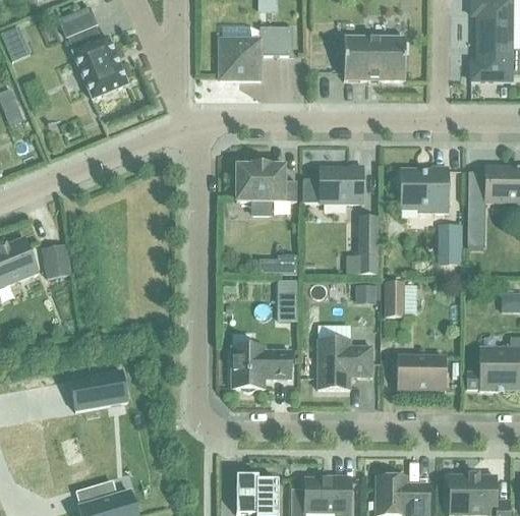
[(260,0),(260,8),(274,8),(274,0),(260,0)]
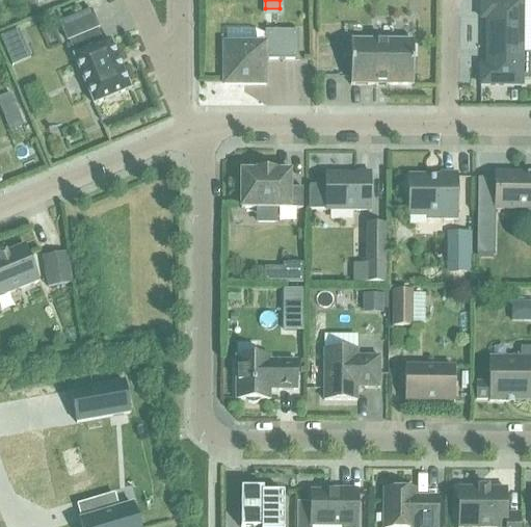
[(481,61),(481,81),(523,81),(523,76),(530,75),(530,49),(523,49),(524,0),(482,0),(481,15),(487,15),(487,61),(481,61)]
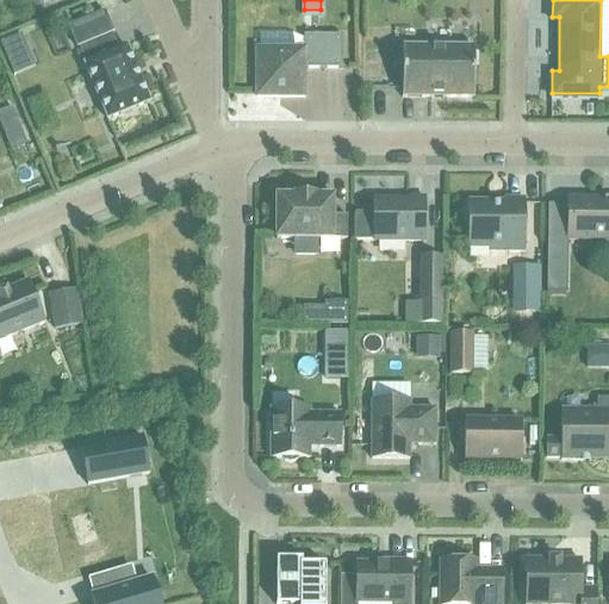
[(104,7),(104,8),(72,22),(72,20),(69,22),(70,24),(78,41),(78,43),(81,42),(81,41),(112,27),(112,29),(115,27),(113,25),(106,10),(107,10),(106,7),(104,7)]
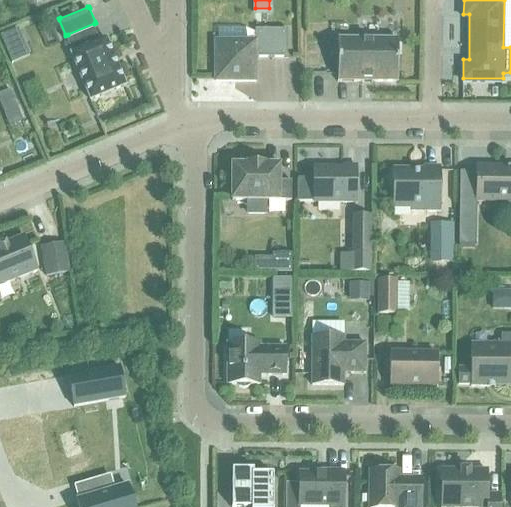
[(256,37),(216,37),(216,77),(256,77),(256,53),(288,53),(288,25),(256,25),(256,37)]
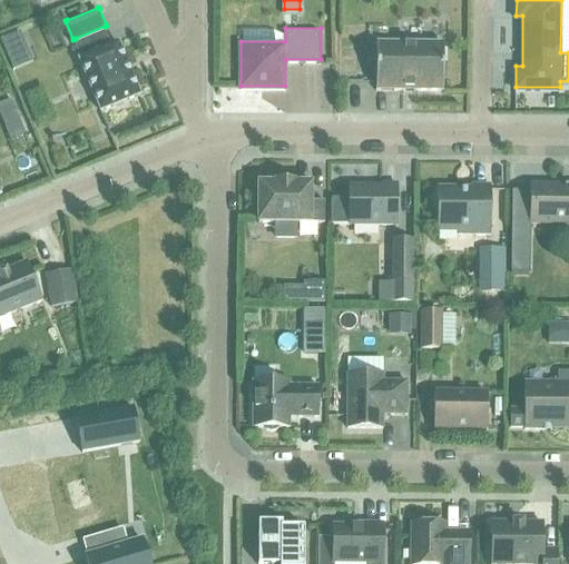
[(20,29),(1,37),(9,56),(28,47),(20,29)]
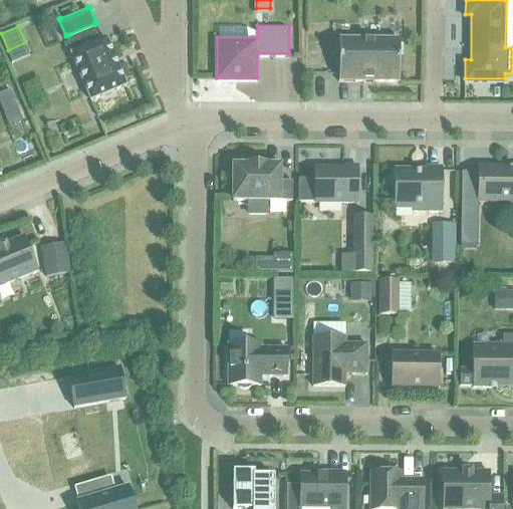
[(105,36),(74,49),(74,48),(71,49),(72,52),(72,51),(90,94),(90,95),(91,97),(93,96),(93,95),(124,82),(124,83),(127,82),(126,80),(125,80),(107,37),(108,37),(107,35),(105,36)]
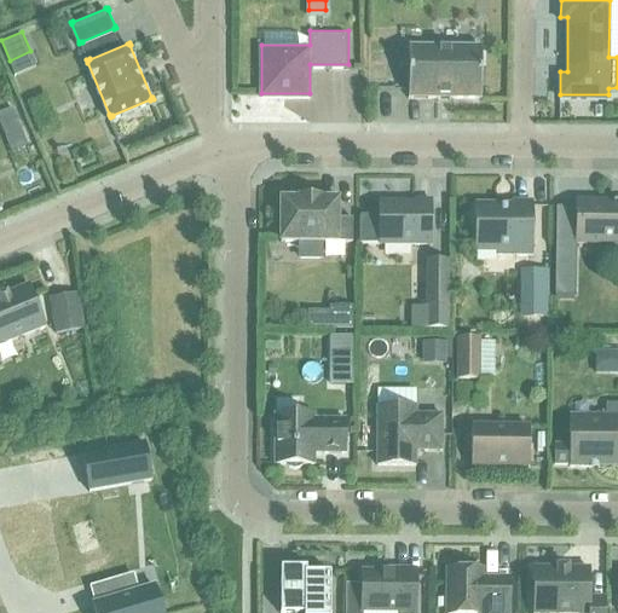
[(483,44),(409,42),(409,94),(481,94),(483,44)]
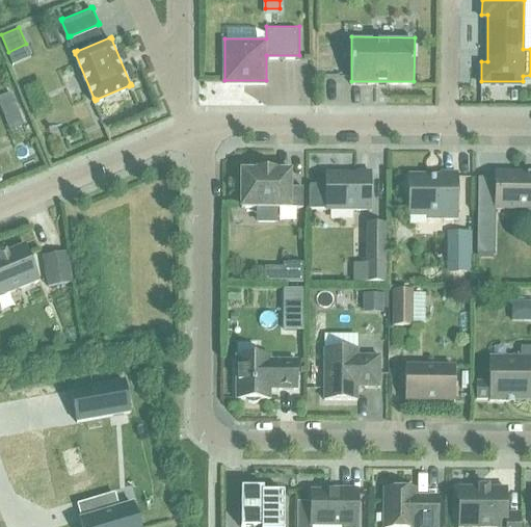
[(10,123),(24,117),(17,99),(3,104),(10,123)]
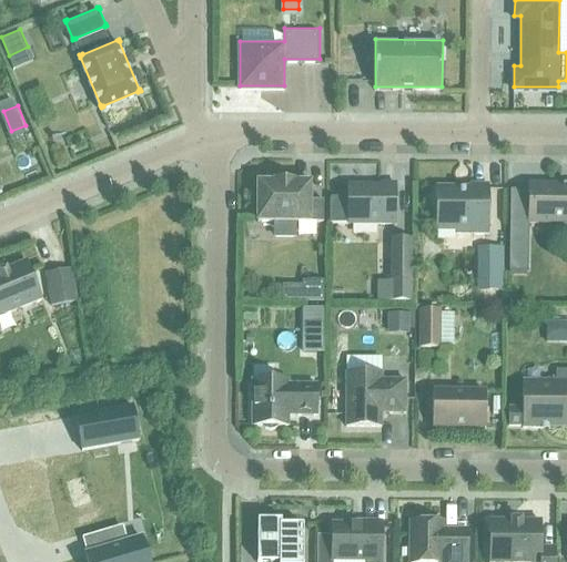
[(275,180),(259,180),(259,217),(274,217),(274,234),(295,234),(295,218),(324,218),(324,196),(311,196),(311,180),(294,180),(294,177),(275,177),(275,180)]
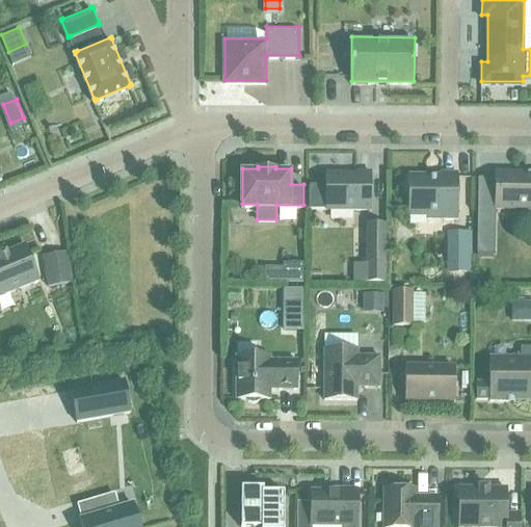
[(372,168),(356,168),(356,170),(326,170),(326,181),(311,181),(311,206),(371,206),(372,168)]
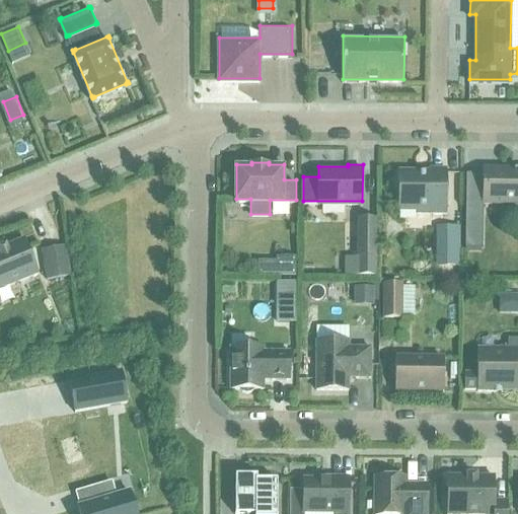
[(398,186),(398,206),(417,206),(417,210),(447,210),(447,165),(430,165),(430,169),(398,169),(398,172),(395,175),(395,181),(398,186)]
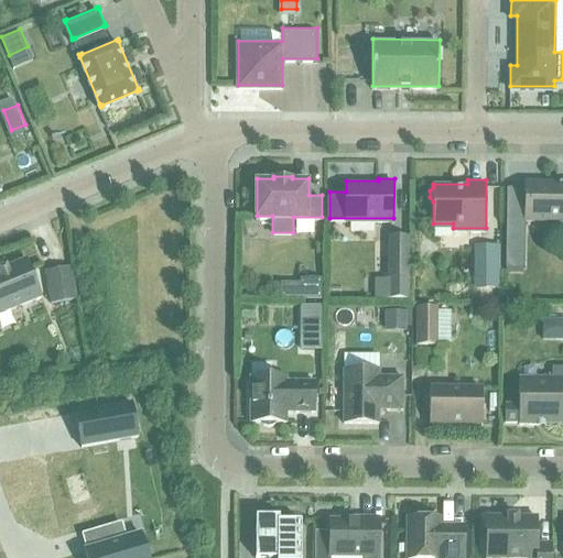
[(524,211),(524,217),(562,217),(562,179),(540,181),(540,182),(526,182),(524,211)]
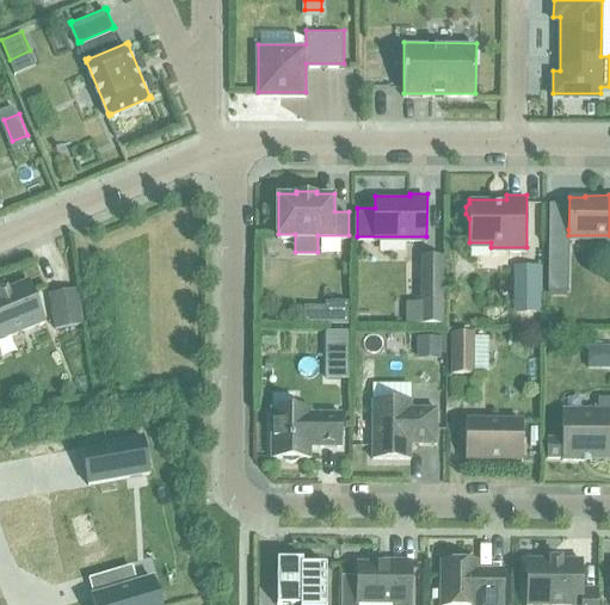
[(568,229),(549,229),(549,260),(568,260),(568,235),(568,229)]
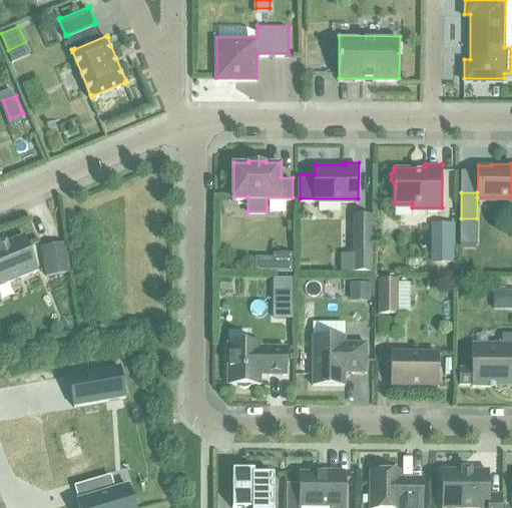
[(373,214),(355,214),(355,269),(372,269),(373,214)]
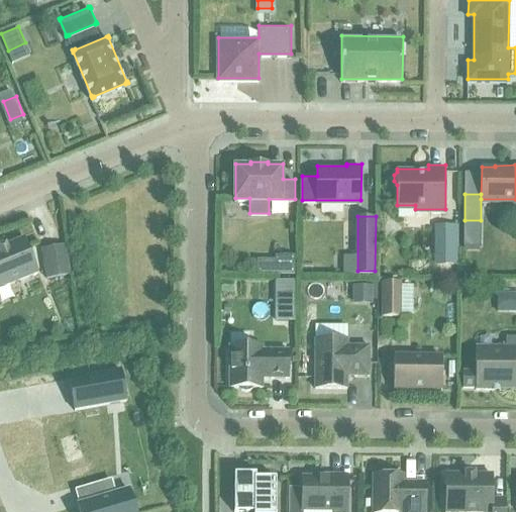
[(455,221),(435,221),(435,260),(455,260),(455,251),(455,223),(455,221)]
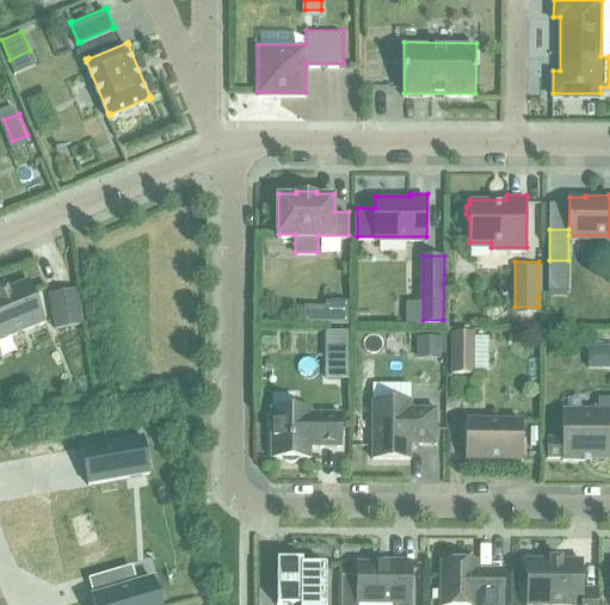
[(0,335),(45,318),(30,277),(7,286),(7,285),(0,288),(0,335)]
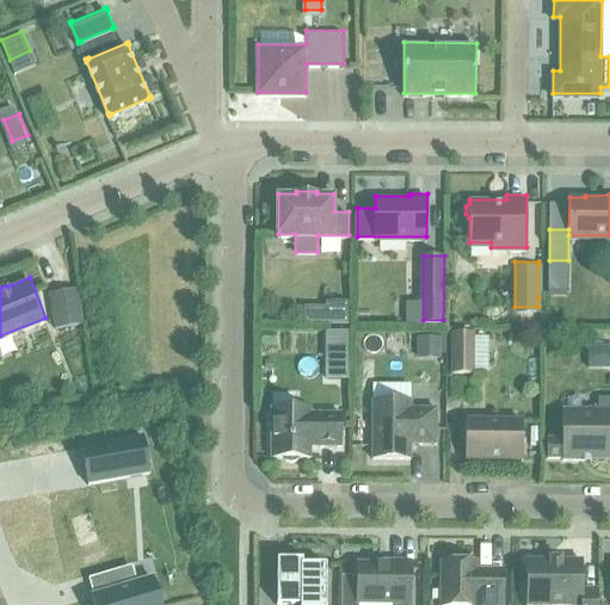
[(79,286),(50,291),(55,325),(84,320),(79,286)]
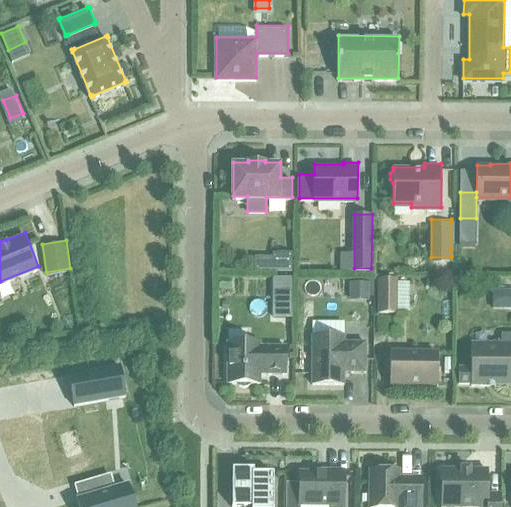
[(292,249),(273,249),(273,268),(292,268),(292,249)]
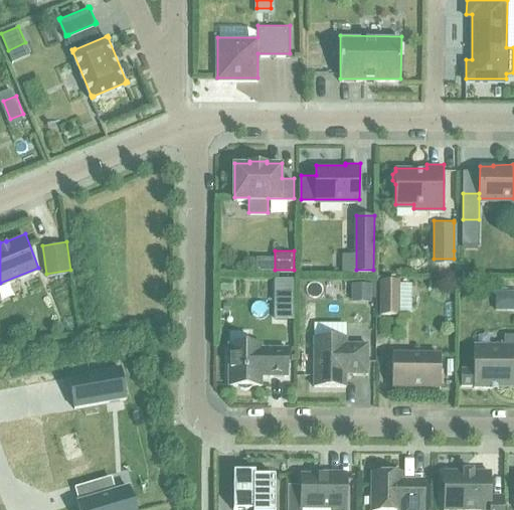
[(293,275),(283,275),(282,294),(292,294),(293,275)]
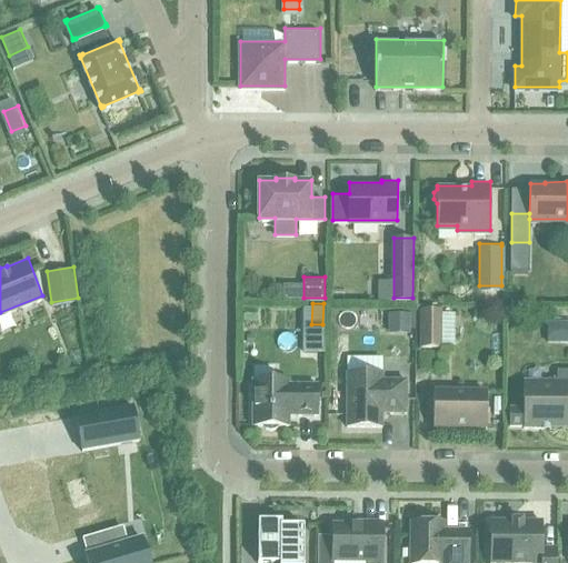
[(421,307),(421,344),(441,344),(441,307),(421,307)]
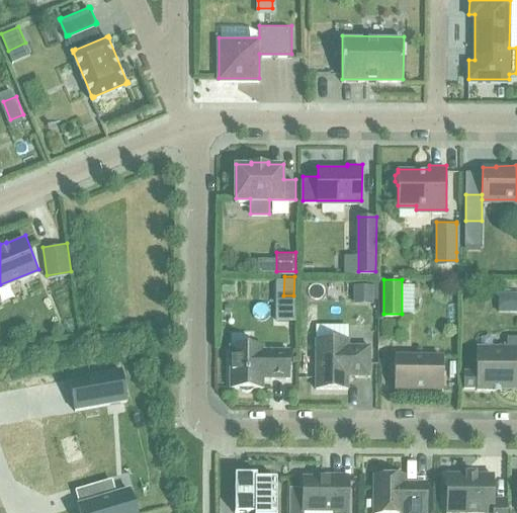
[(373,282),(355,282),(355,296),(373,296),(373,282)]
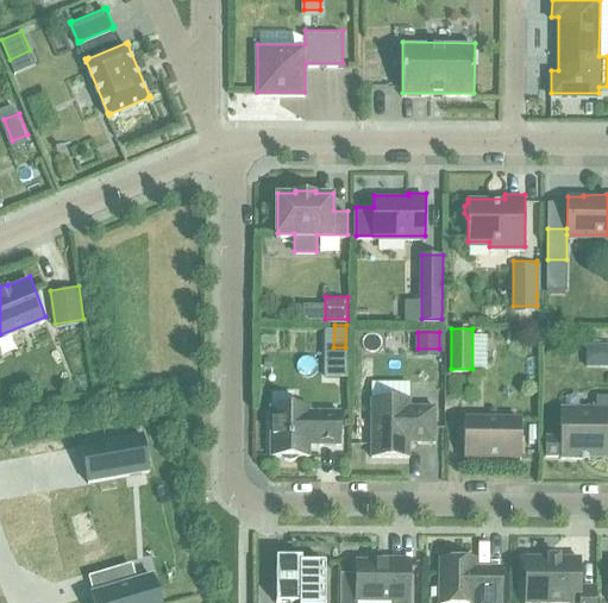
[(561,410),(561,429),(546,429),(546,451),(561,451),(561,454),(581,454),(581,451),(607,450),(607,393),(596,393),(596,406),(588,414),(585,412),(561,410)]
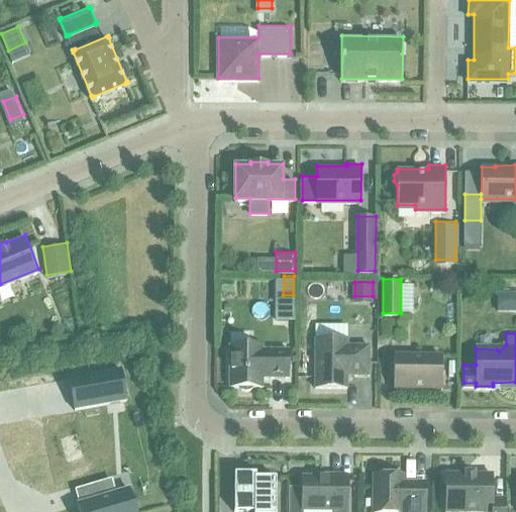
[(347,337),(315,336),(315,385),(347,385),(347,372),(354,372),(354,373),(370,373),(370,342),(347,343),(347,337)]
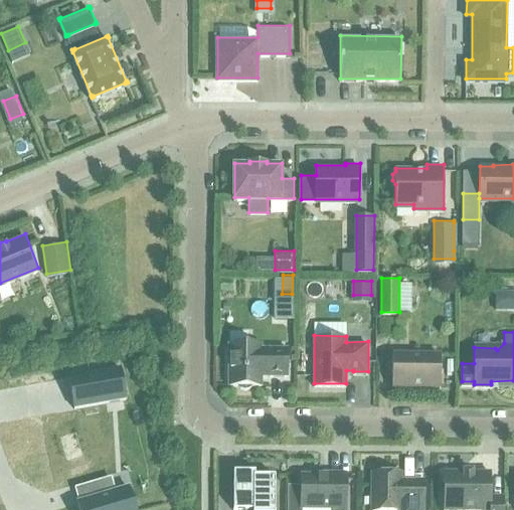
[(262,341),(229,341),(228,382),(237,382),(240,385),(245,387),(249,385),(253,383),(262,383),(262,373),(288,373),(288,345),(262,345),(262,341)]
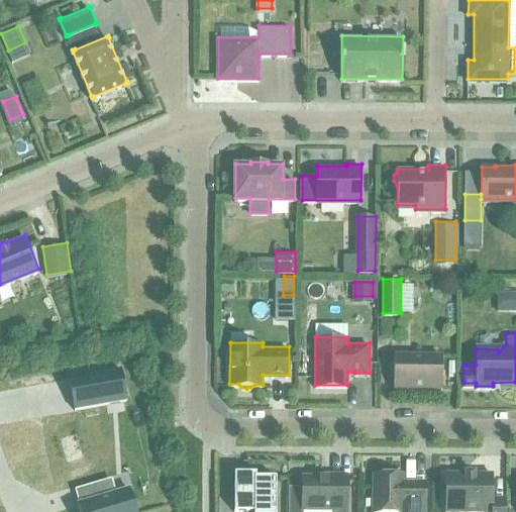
[(442,386),(442,353),(394,352),(394,385),(442,386)]
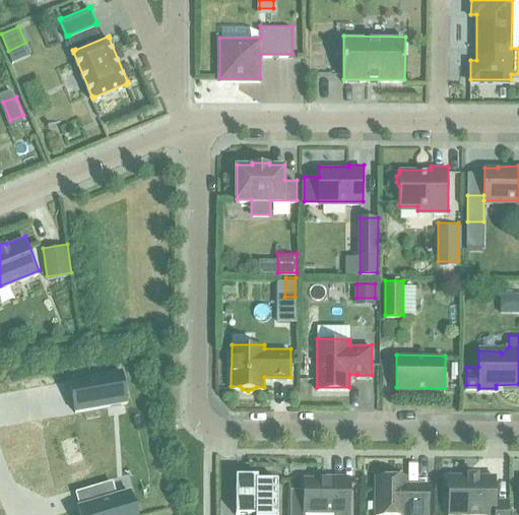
[(88,375),(69,378),(72,394),(75,410),(128,400),(122,369),(88,375)]
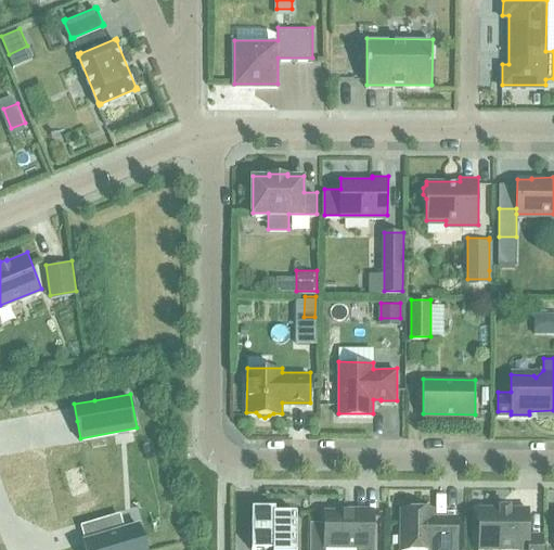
[(0,426),(18,425),(16,411),(0,412),(0,426)]
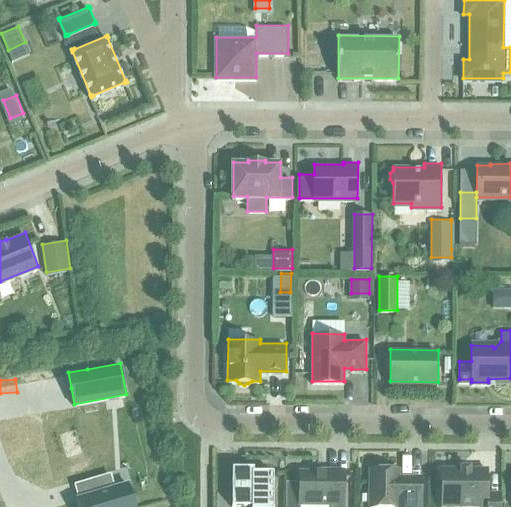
[(273,506),(273,470),(254,470),(254,466),(233,466),(233,504),(244,504),(243,506),(273,506)]
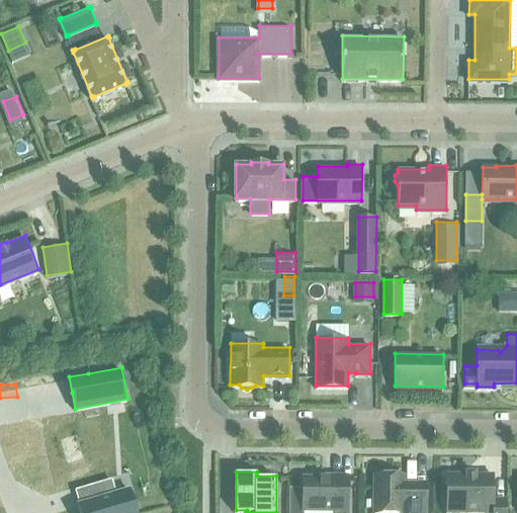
[(332,475),(304,474),(303,486),(288,486),(288,512),(303,512),(303,509),(334,509),(334,512),(348,512),(349,473),(332,472),(332,475)]
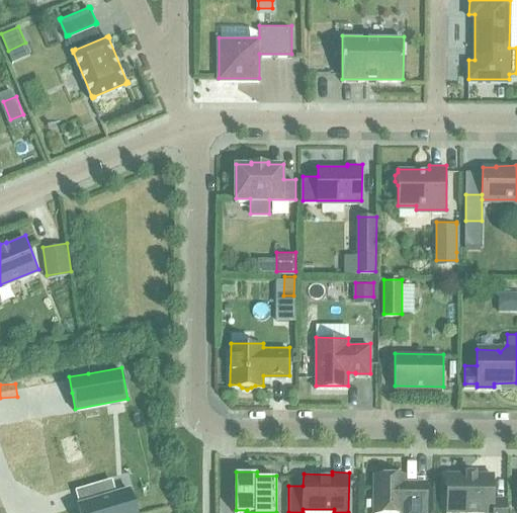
[(426,512),(427,480),(405,480),(405,473),(374,473),(373,499),(373,507),(373,511),(404,511),(403,512),(426,512)]
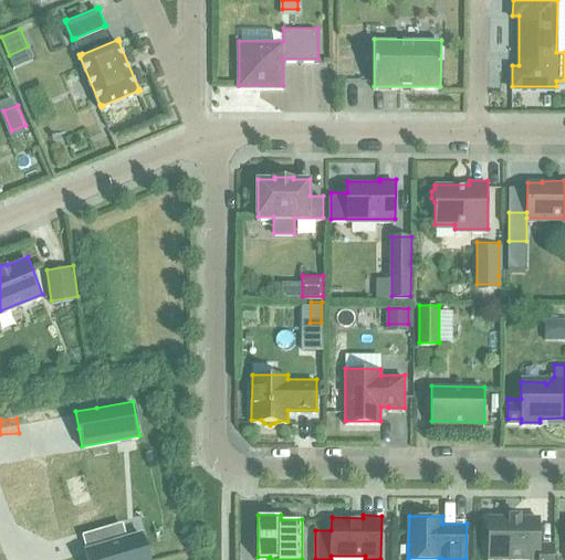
[(488,516),(488,559),(489,559),(490,553),(511,553),(511,557),(539,557),(537,559),(554,559),(554,542),(540,542),(540,516),(488,516)]
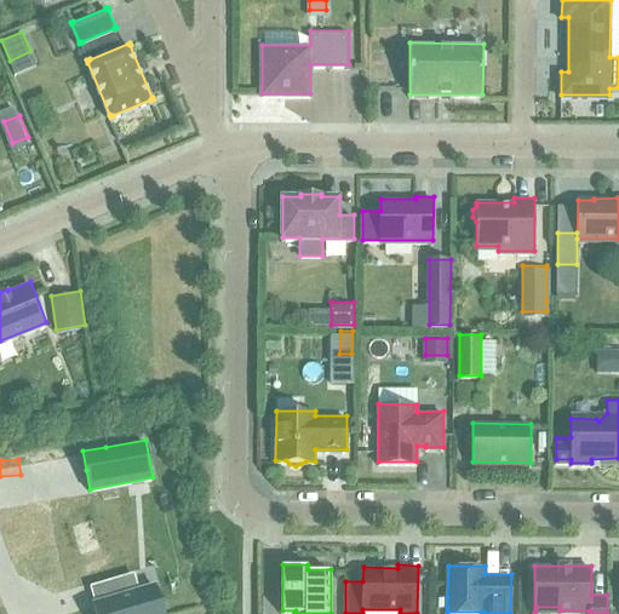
[(96,601),(95,601),(97,613),(164,613),(161,604),(155,583),(138,589),(136,579),(135,573),(126,575),(114,578),(119,594),(113,596),(96,601)]
